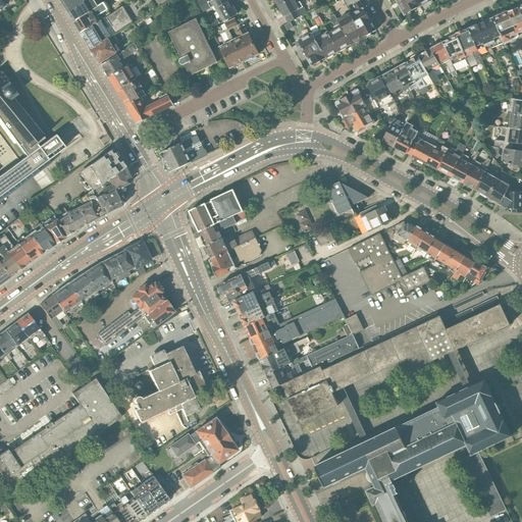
[(61,0),(69,12),(88,1),(89,0),(61,0)]
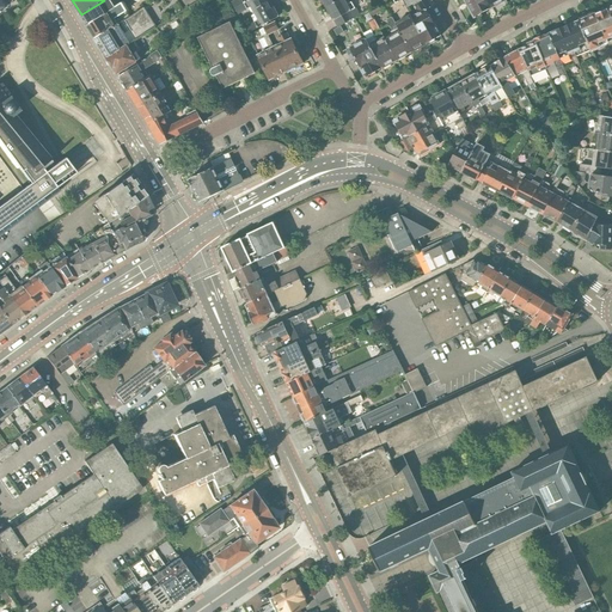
[(121,4),(117,0),(104,0),(103,1),(81,14),(87,25),(121,4)]
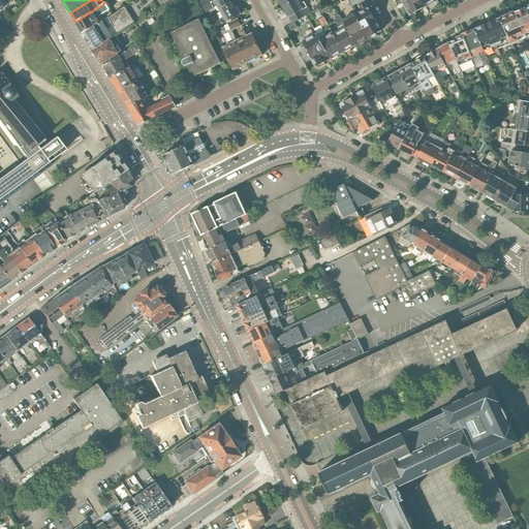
[(187,0),(183,0),(178,4),(182,10),(190,5),(187,0)]
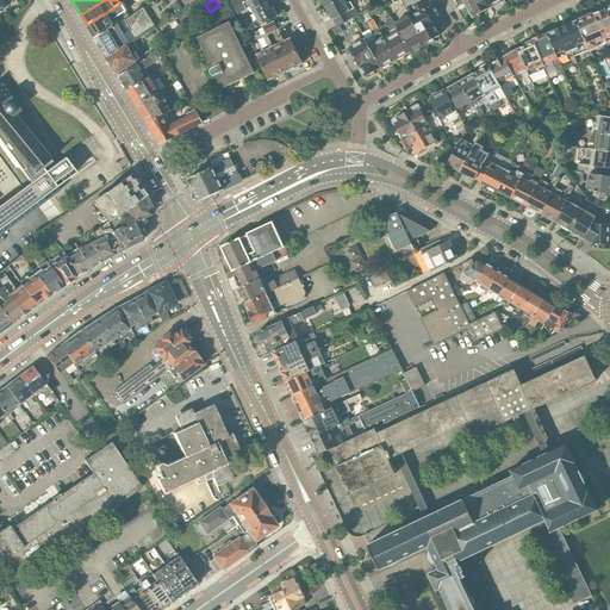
[(250,0),(235,10),(237,16),(250,8),(254,14),(273,4),(271,0),(250,0)]
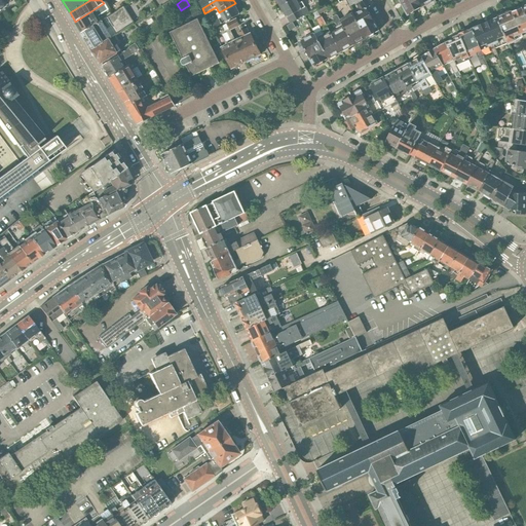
[(300,0),(294,0),(280,7),(279,8),(283,12),(284,13),(287,17),(288,19),(291,24),(308,14),(300,0)]
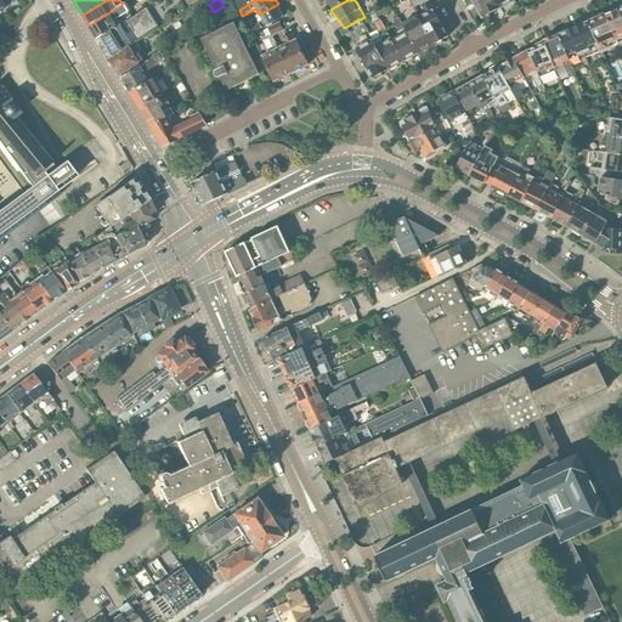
[(501,7),(496,0),(471,0),(482,18),(485,17),(486,17),(490,15),(490,13),(501,7)]
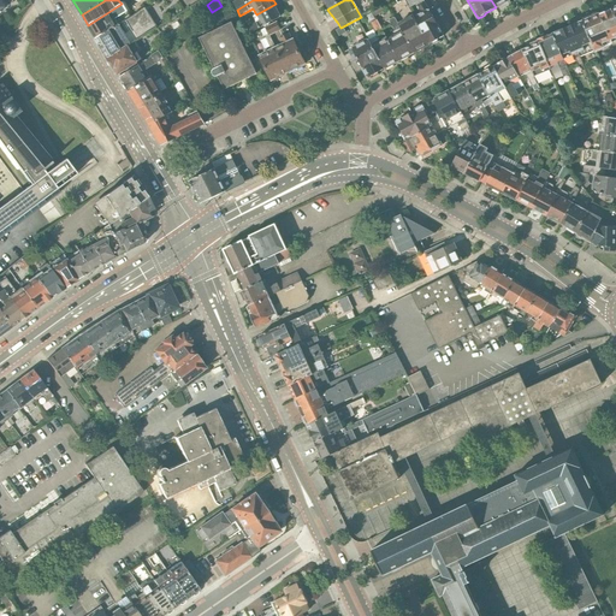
[(415,18),(428,43),(431,43),(432,46),(439,41),(438,39),(444,36),(426,3),(418,7),(421,15),(415,18)]
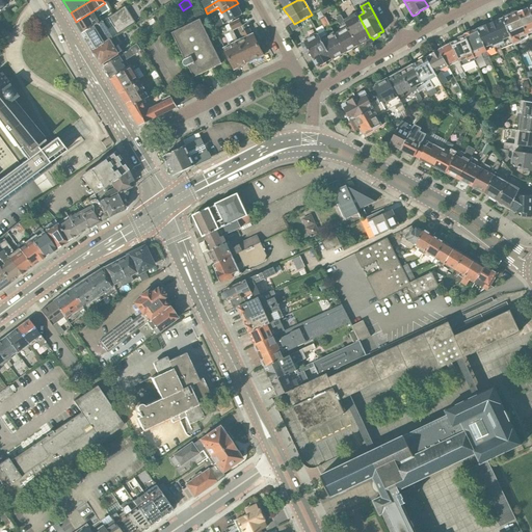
[(83,34),(112,16),(105,3),(76,22),(83,34)]
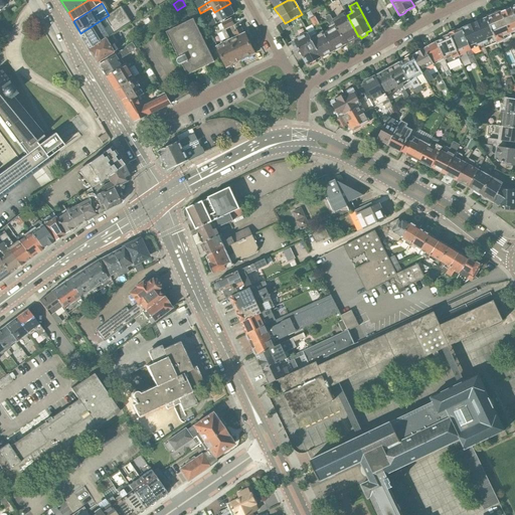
[(230,3),(214,12),(217,17),(206,23),(209,28),(234,14),(232,10),(233,8),(230,3)]
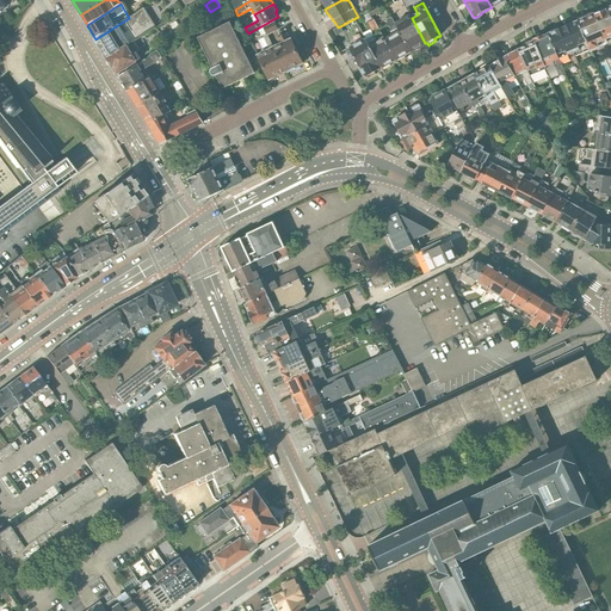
[(372,16),(381,11),(377,5),(369,10),(372,16)]
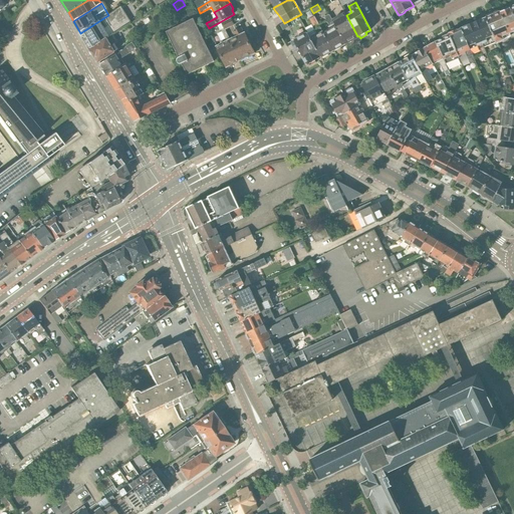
[(500,12),(510,36),(513,34),(513,5),(509,8),(507,7),(502,9),(501,11),(500,12)]
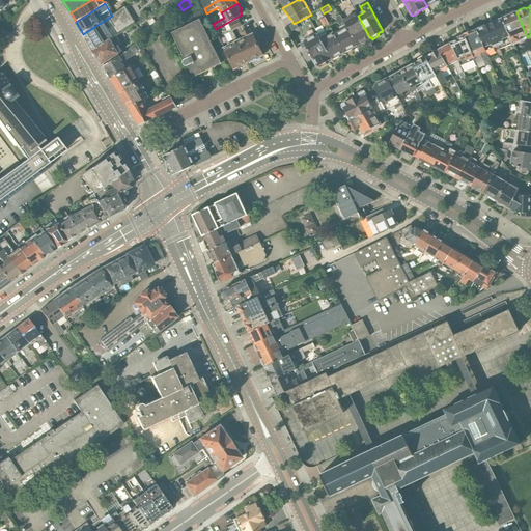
[(126,8),(112,16),(83,34),(93,50),(117,35),(135,24),(126,8)]
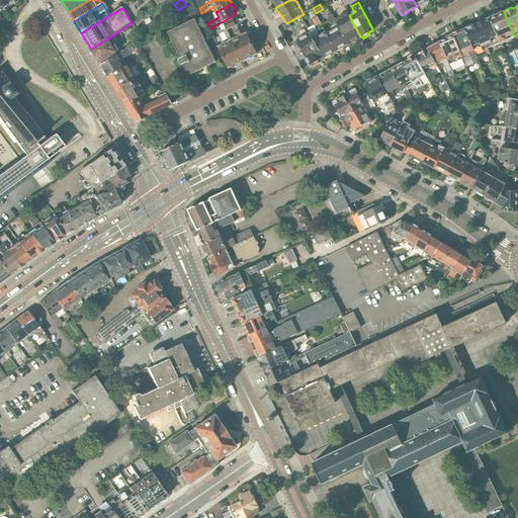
[(194,8),(187,11),(191,18),(198,15),(194,8)]
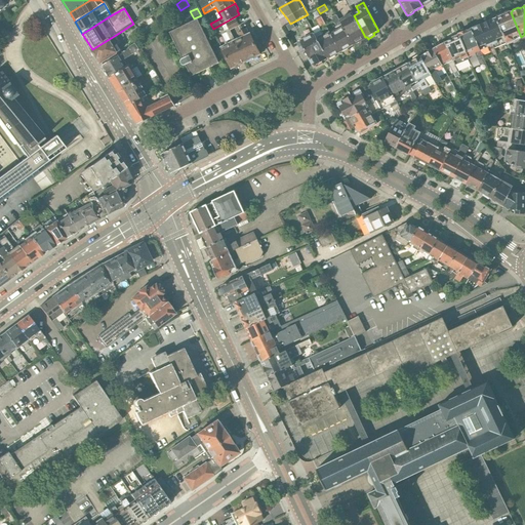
[(495,18),(507,43),(507,44),(515,41),(515,40),(521,37),(511,12),(495,18)]
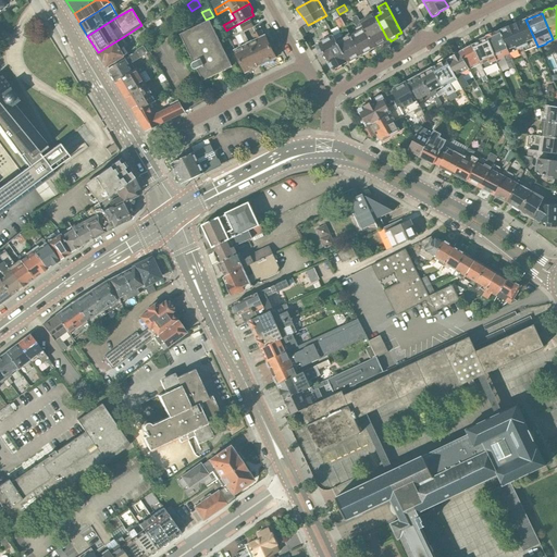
[(362,26),(374,47),(387,39),(375,16),(374,14),(361,22),(362,23),(361,24),(362,26)]
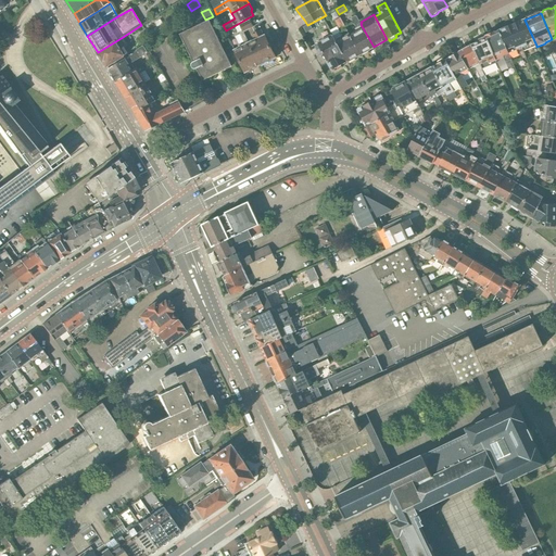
[(207,20),(179,34),(193,61),(193,62),(192,62),(191,63),(191,64),(191,65),(191,66),(191,67),(192,68),(193,68),(194,70),(196,70),(197,68),(203,80),(232,66),(207,20)]
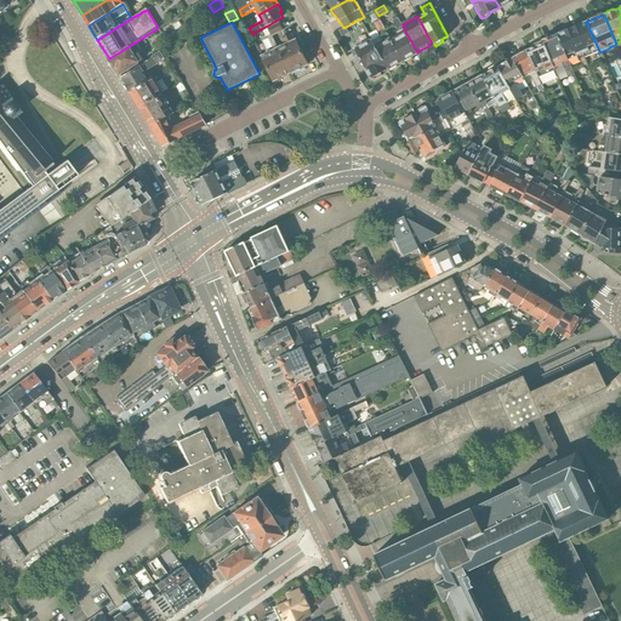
[(269,28),(273,35),(283,30),(279,22),(269,28)]
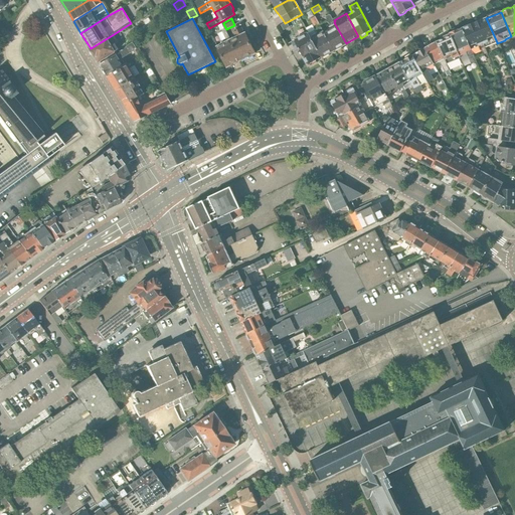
[(309,34),(322,57),(334,50),(325,34),(315,18),(311,20),(316,30),(309,34)]
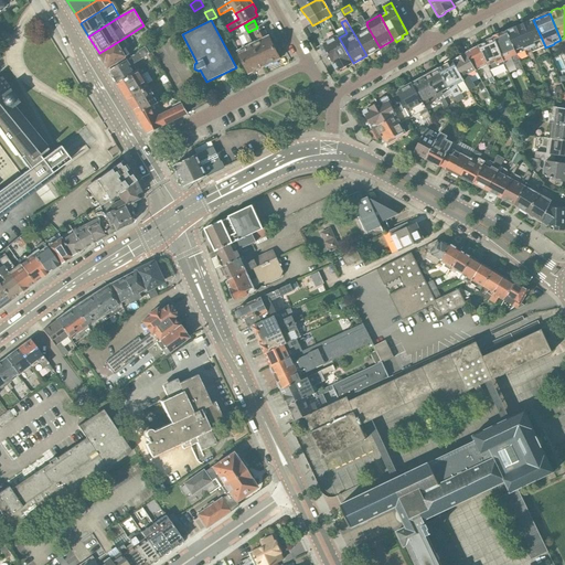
[(521,24),(532,52),(545,46),(533,20),(521,24)]
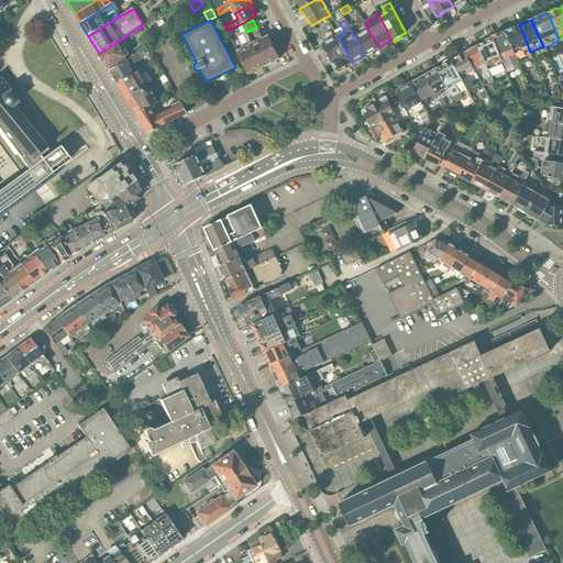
[(505,31),(516,55),(526,51),(529,59),(532,58),(530,52),(519,24),(505,31)]
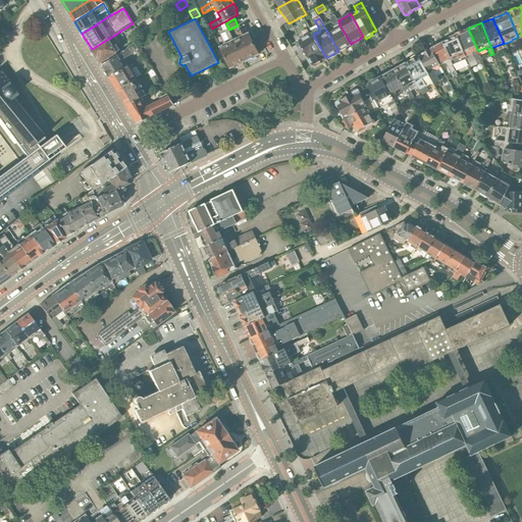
[(233,38),(229,30),(226,23),(224,23),(225,24),(222,25),(229,40),(219,45),(230,67),(232,66),(235,67),(238,66),(239,63),(244,61),(233,38)]
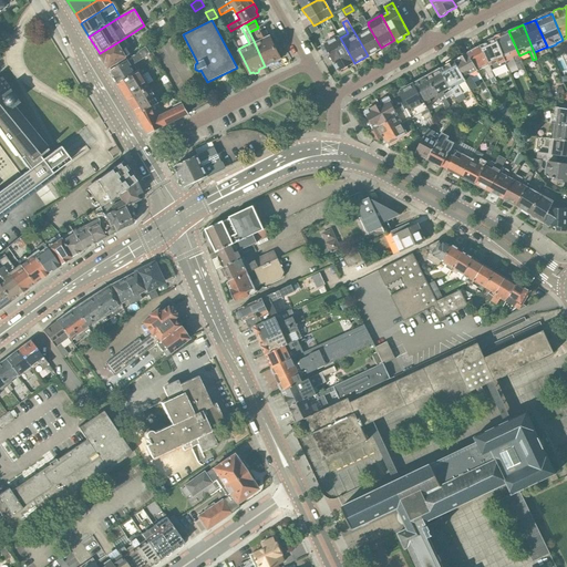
[(381,48),(369,27),(363,30),(362,30),(364,34),(358,38),(368,55),(381,48)]
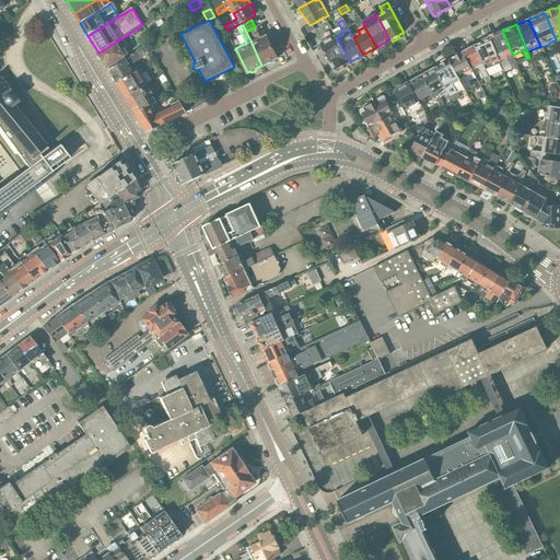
[(251,41),(261,66),(270,61),(271,62),(276,61),(276,58),(277,58),(267,36),(266,36),(263,31),(254,35),(255,38),(251,41)]
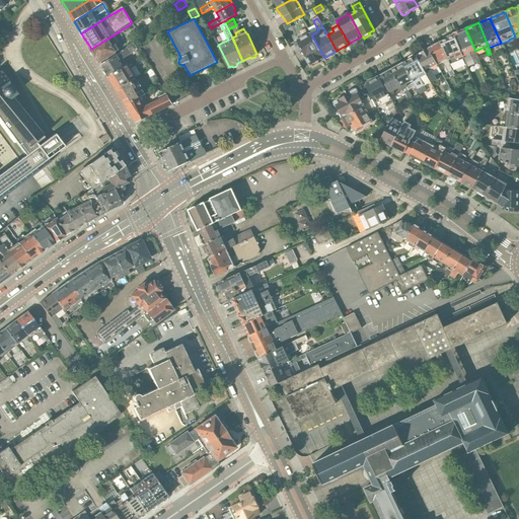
[(453,33),(454,34),(463,58),(470,55),(475,65),(480,63),(475,51),(465,28),(453,33)]
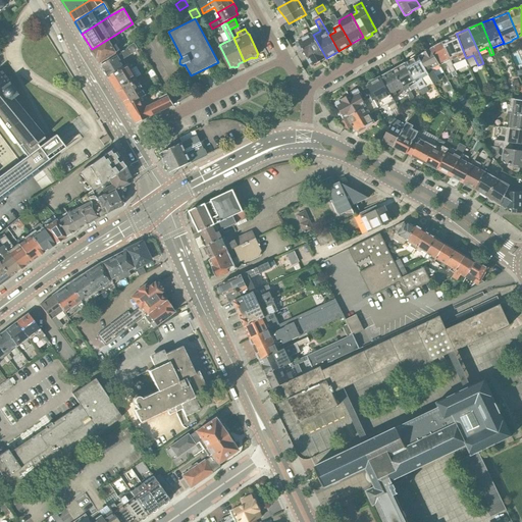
[(120,43),(115,35),(92,49),(97,58),(98,57),(100,62),(120,50),(117,45),(120,43)]
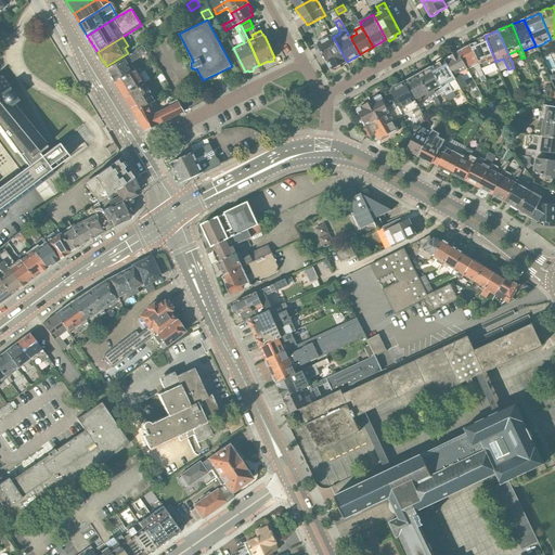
[(347,62),(333,37),(314,47),(320,55),(323,54),(332,71),(335,68),(335,71),(341,66),(340,65),(347,62)]
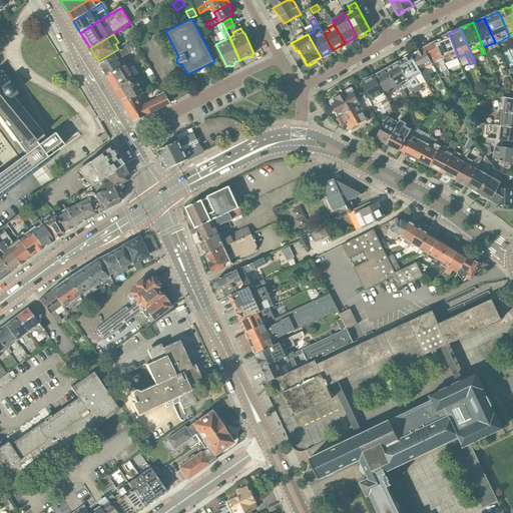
[(435,41),(446,64),(459,58),(458,57),(449,34),(443,36),(443,38),(435,41)]
